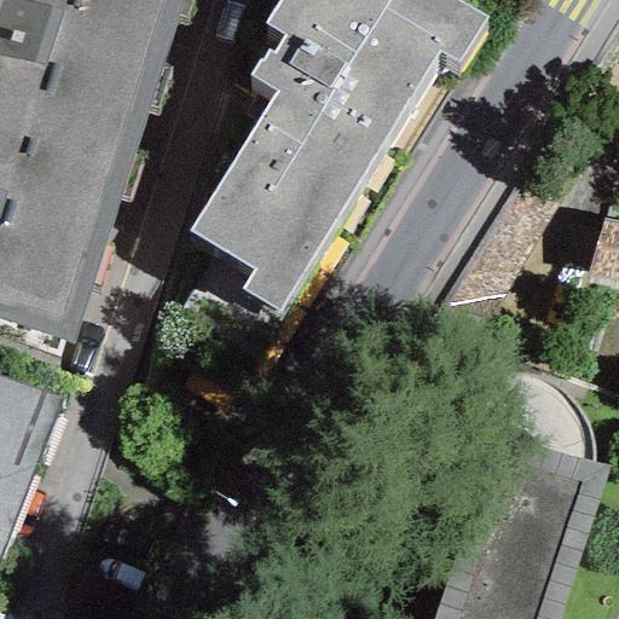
[(0,0),(0,92),(138,140),(180,0),(0,0)]
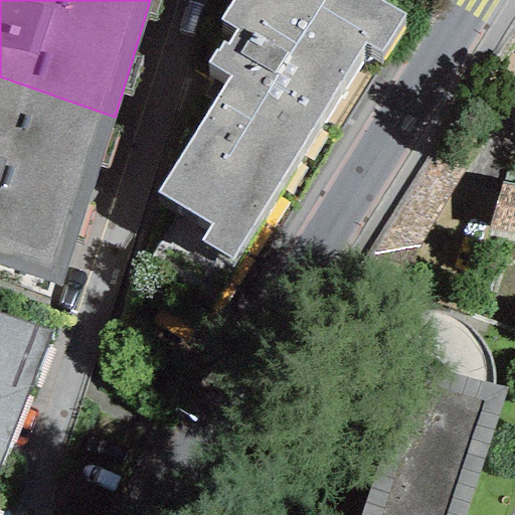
[(232,0),(221,19),(233,26),(210,62),(229,74),(158,192),(208,223),(198,240),(231,261),(364,42),(382,52),(405,14),(381,0),(232,0)]
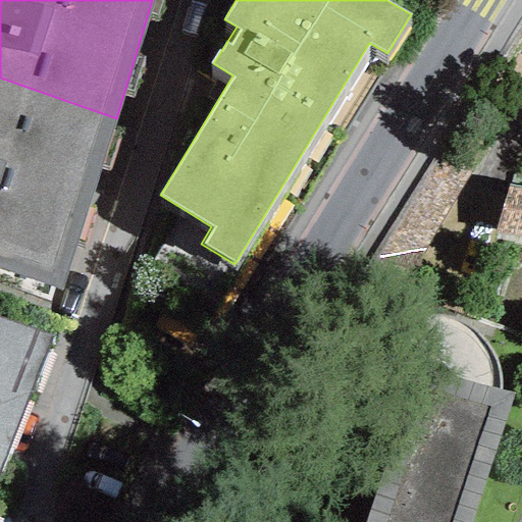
[(116,118),(0,77),(0,267),(61,289),(116,118)]
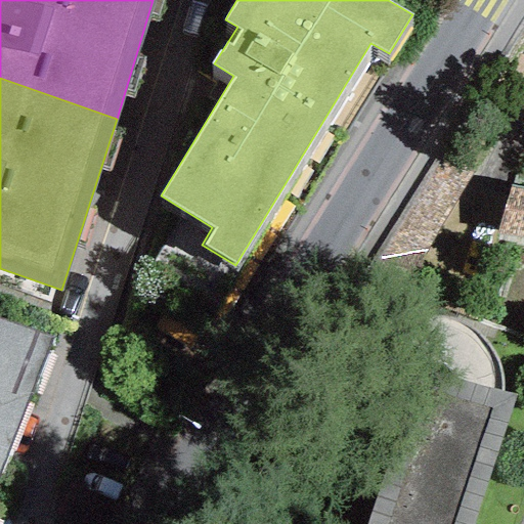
[(0,462),(45,334),(0,317),(0,462)]
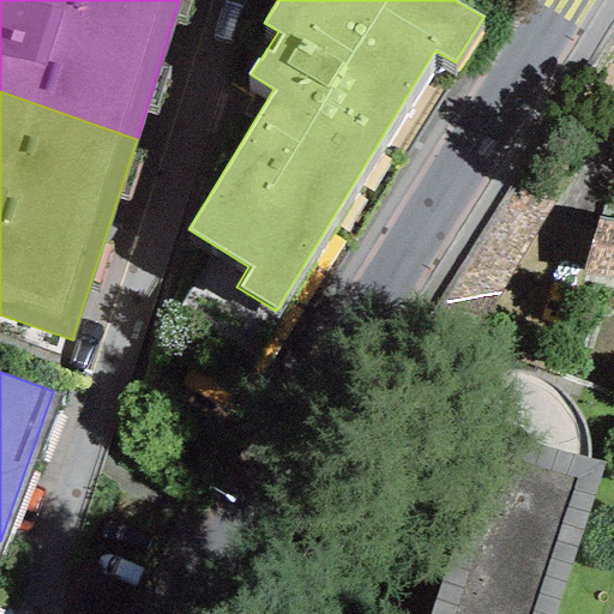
[(419,613),(555,613),(603,469),(479,429),(419,613)]
